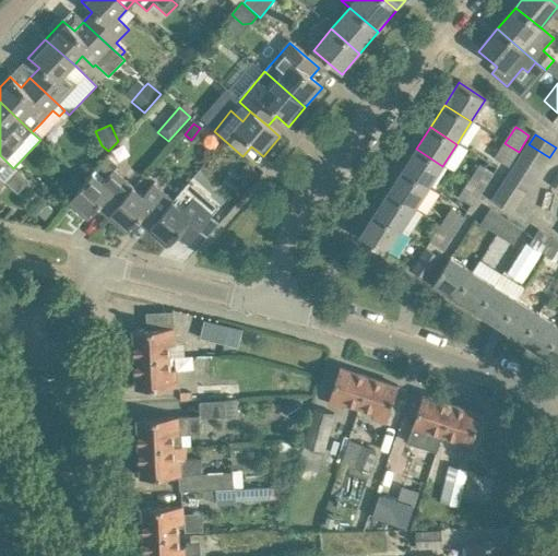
[(508,168),(519,152),(505,143),(494,160),(508,168)]
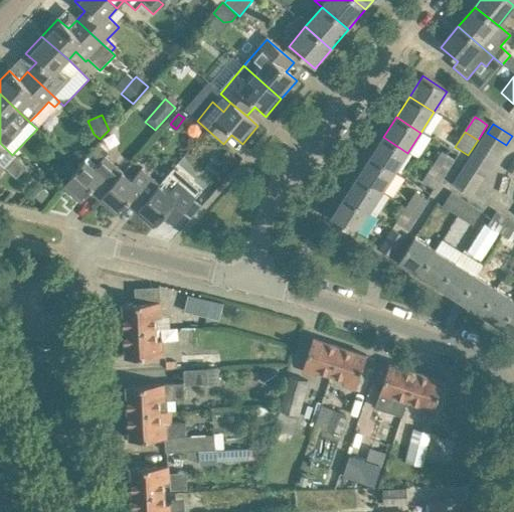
[(500,154),(506,145),(487,133),(481,142),(500,154)]
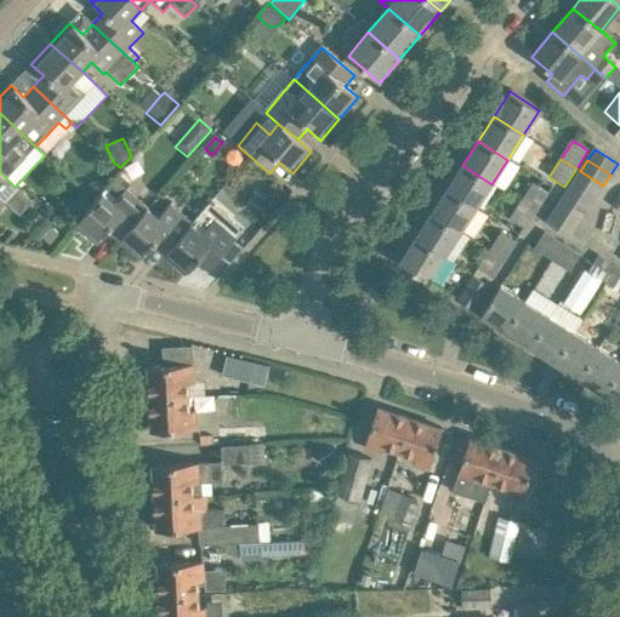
[(476,209),(491,184),(462,165),(447,190),(476,209)]
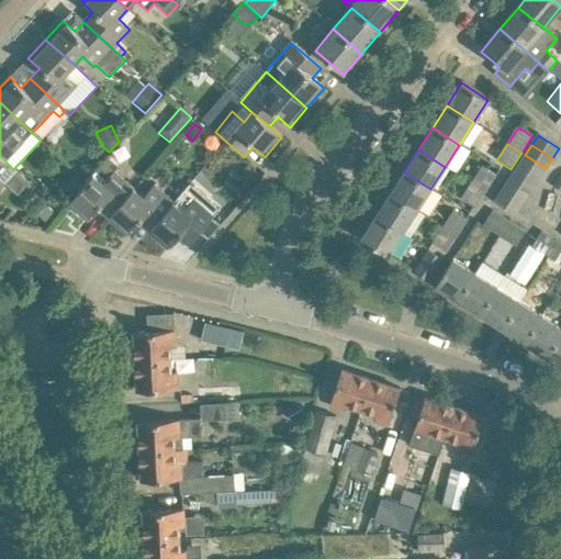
[(540,178),(546,168),(525,155),(519,164),(540,178)]
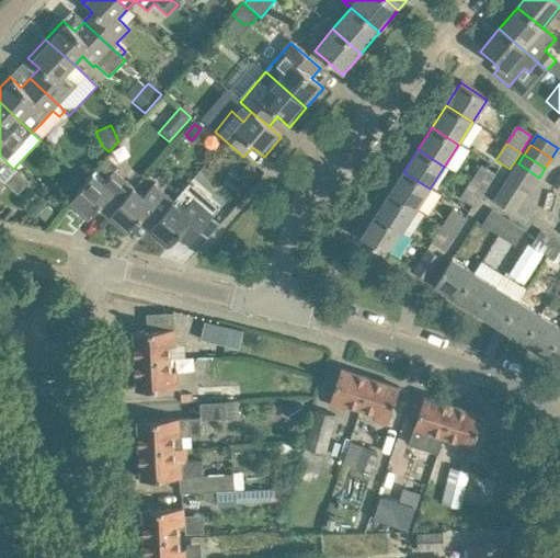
[(0,189),(4,183),(0,179),(0,175),(10,166),(0,156),(0,189)]
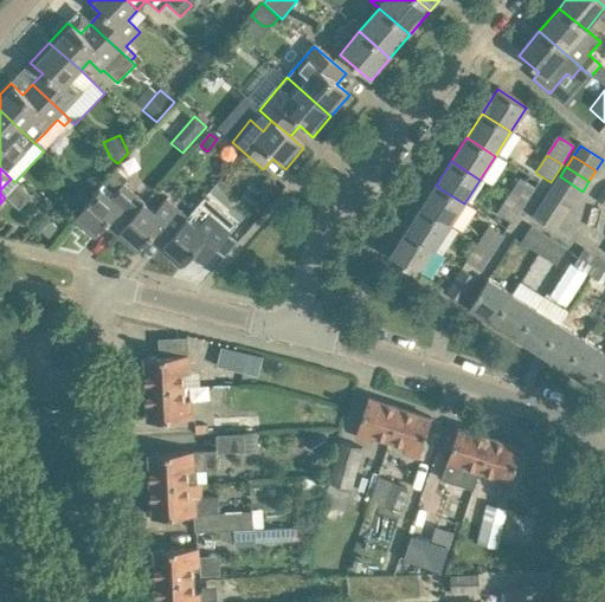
[(116,237),(143,205),(122,186),(126,181),(115,173),(94,198),(79,213),(72,221),(94,239),(105,226),(116,237)]
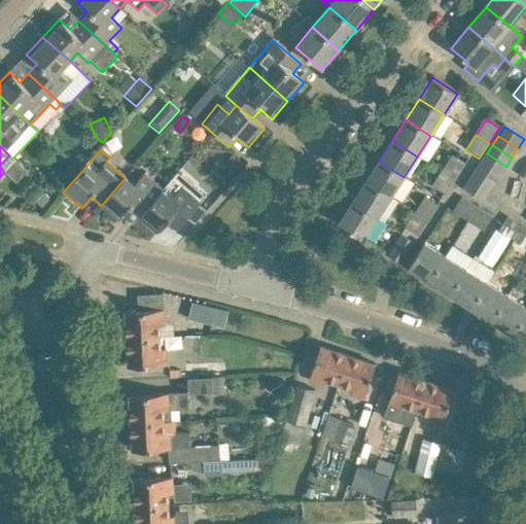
[(500,175),(506,167),(487,153),(481,163),(500,175)]
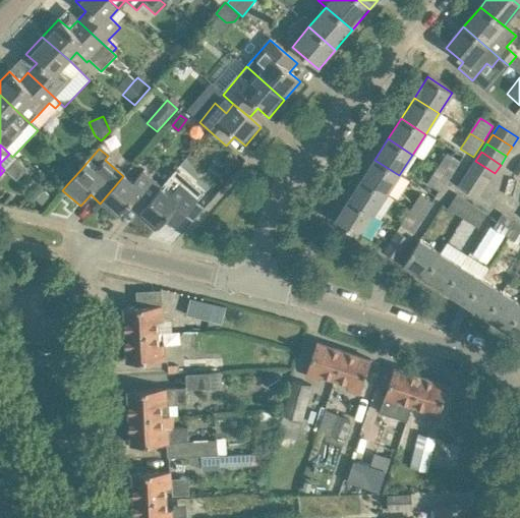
[(230,154),(224,161),(224,167),(231,174),(240,163),(230,154)]
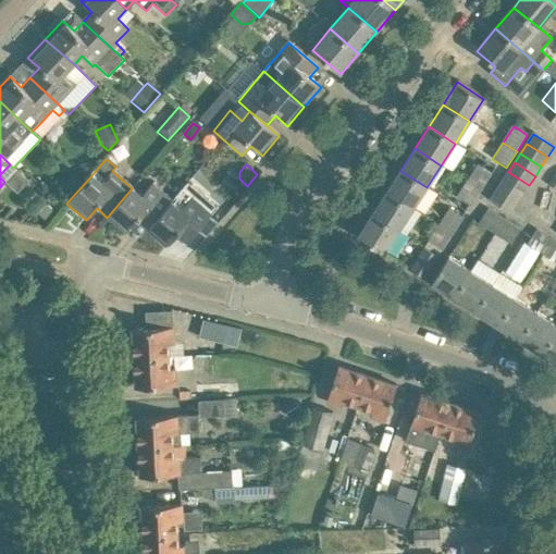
[(492,174),(481,168),(477,164),(466,182),(481,191),(492,174)]
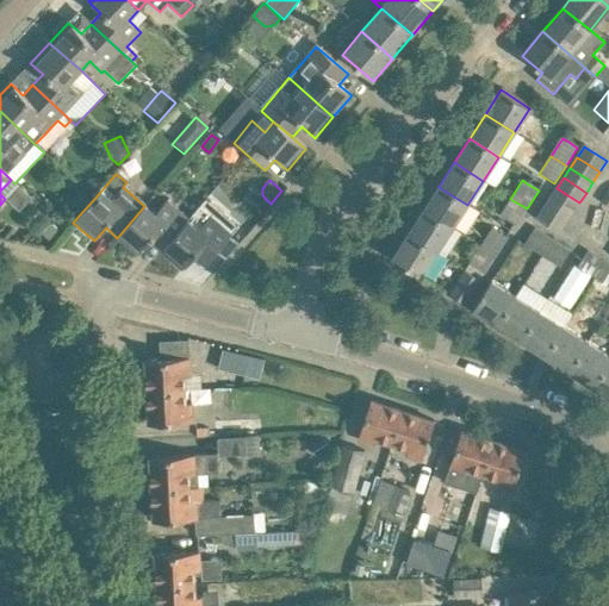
[(103,188),(95,181),(88,182),(82,189),(94,199),(103,188)]
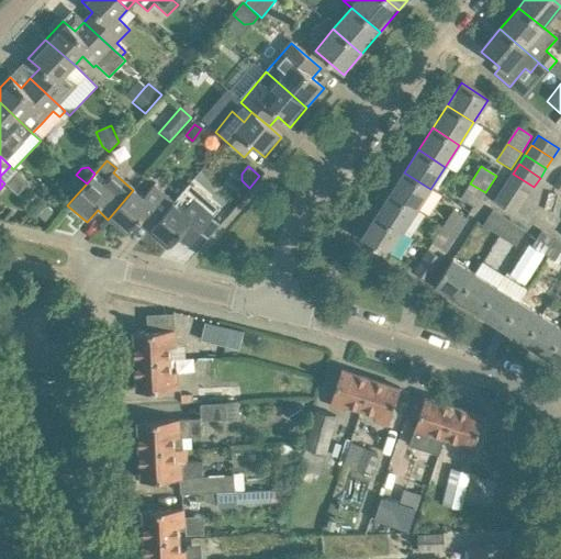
[(416,212),(430,189),(404,172),(390,194),(416,212)]
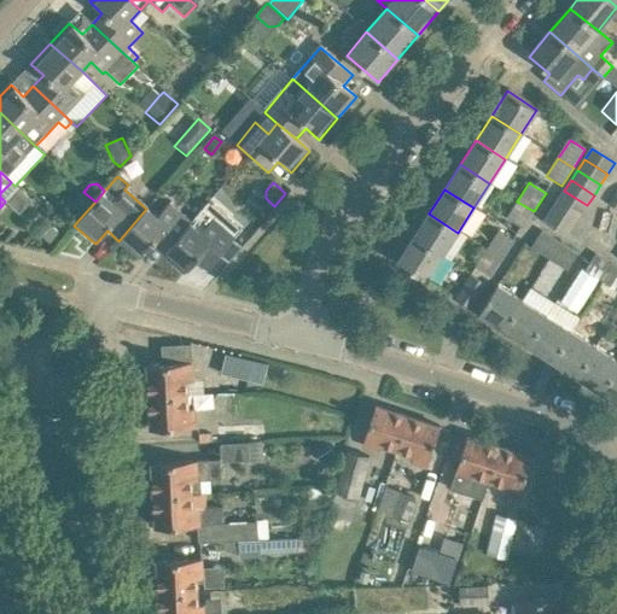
[(580,216),(587,205),(564,191),(558,202),(580,216)]
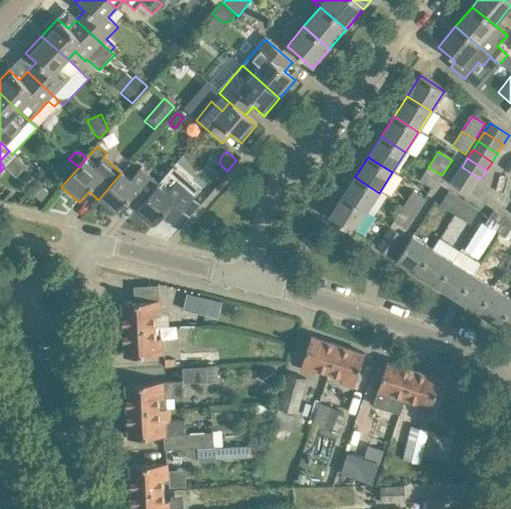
[(67,180),(79,167),(69,159),(58,172),(67,180)]
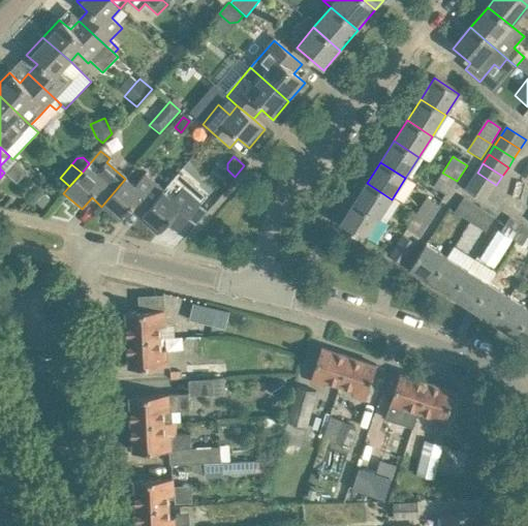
[(446,196),(457,181),(442,173),(433,188),(436,190),(446,196)]
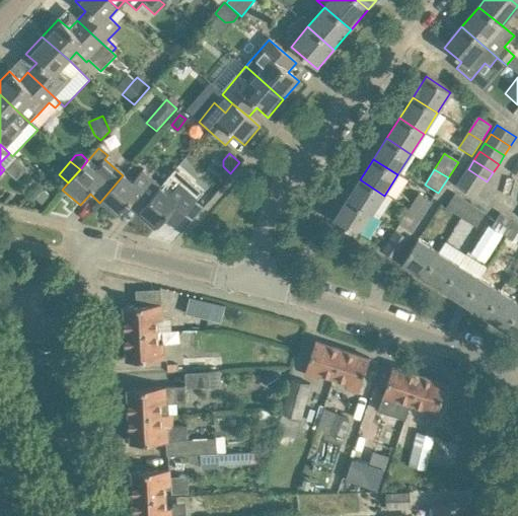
[(482,191),(487,181),(468,169),(462,178),(482,191)]
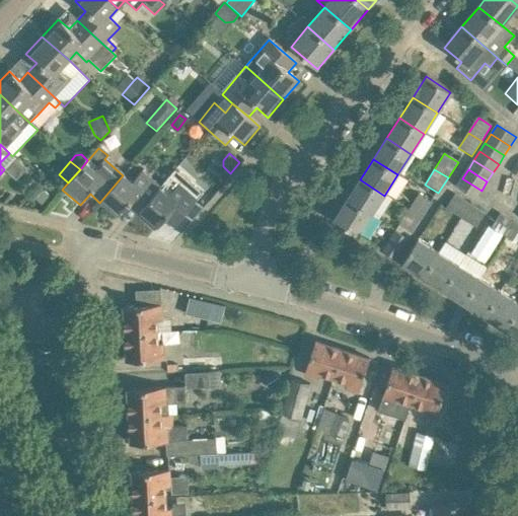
[(137,215),(160,188),(141,171),(132,182),(123,175),(99,203),(118,218),(127,207),(137,215)]
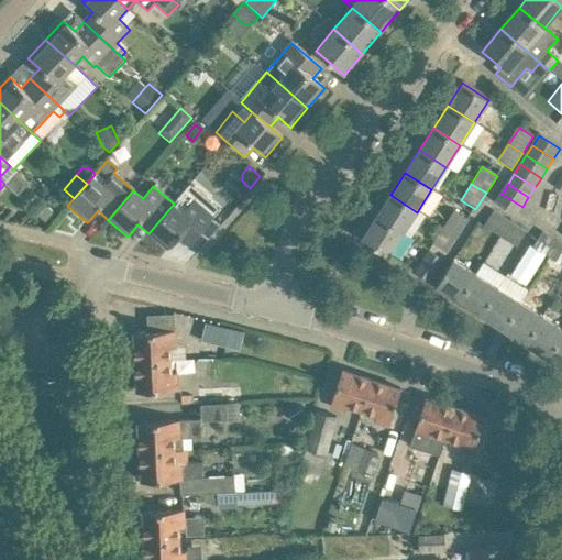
[(516,217),(522,207),(502,194),(495,204),(516,217)]
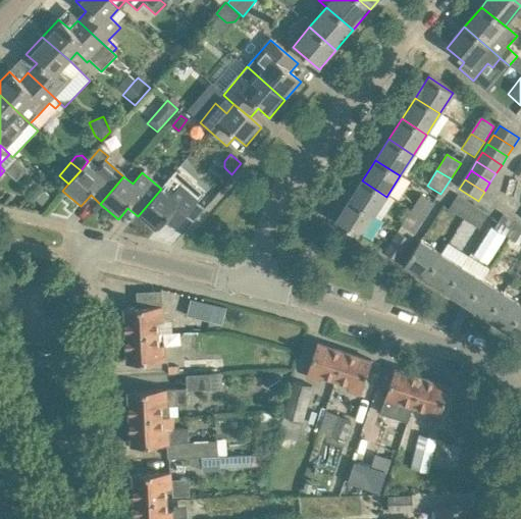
[(373,217),(386,197),(362,180),(349,201),(373,217)]
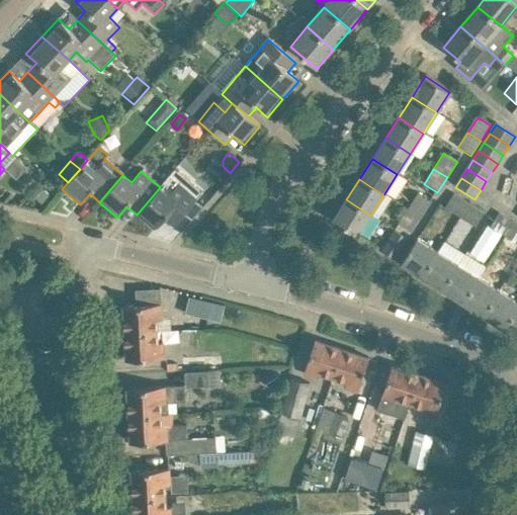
[(160,187),(137,215),(155,230),(164,219),(173,227),(201,194),(200,193),(196,189),(195,189),(193,187),(189,188),(186,191),(178,184),(168,195),(160,187)]
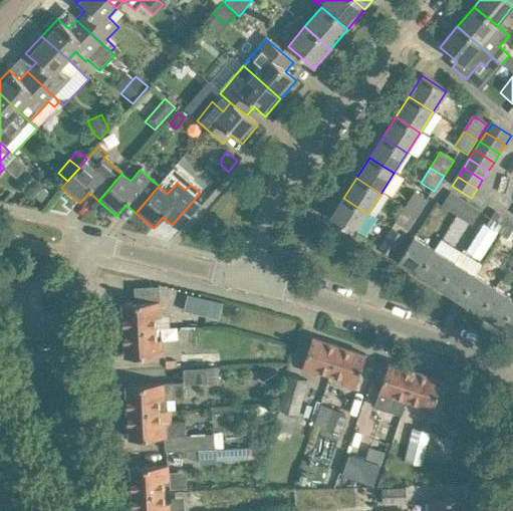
[(41,190),(34,198),(41,204),(48,197),(41,190)]
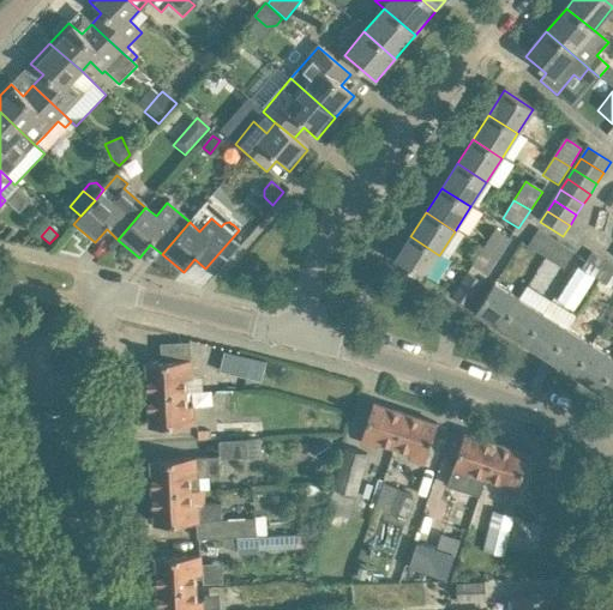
[(510,240),(498,233),(494,230),(482,248),(499,259),(510,240)]
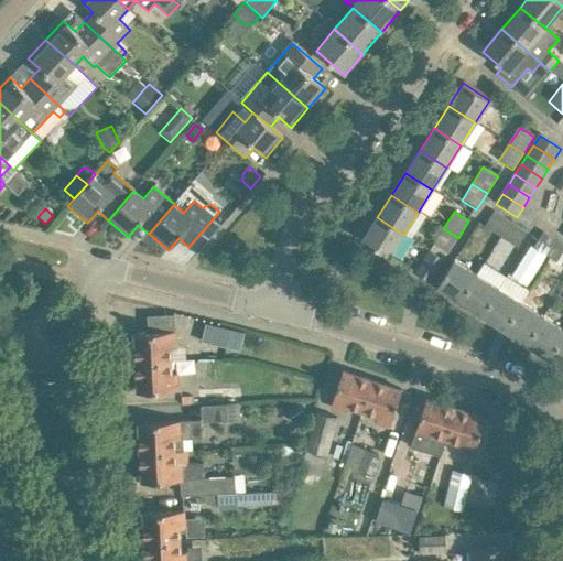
[(500,237),(510,223),(494,212),(484,226),(500,237)]
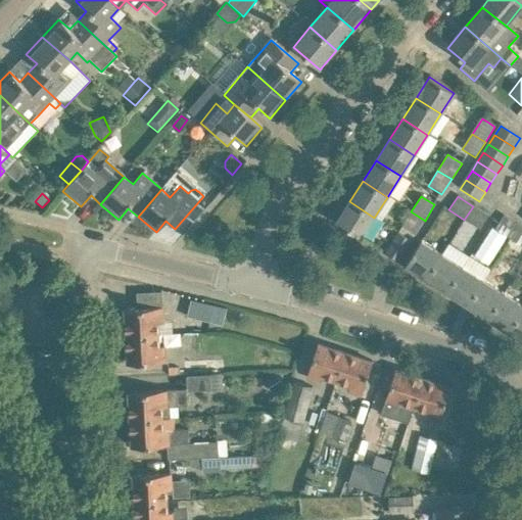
[(361,238),(374,218),(349,201),(335,223),(361,238)]
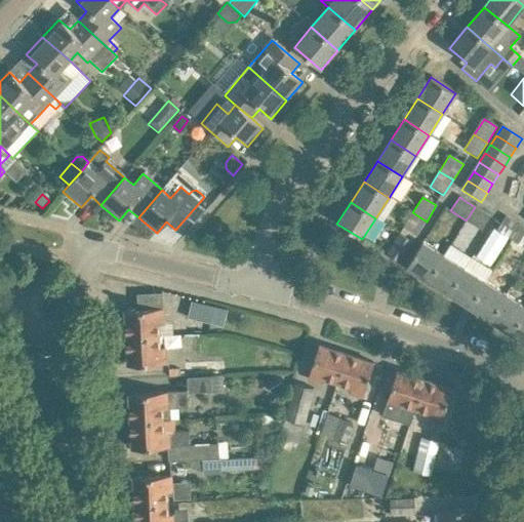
[(481,231),(490,217),(475,207),(466,221),(481,231)]
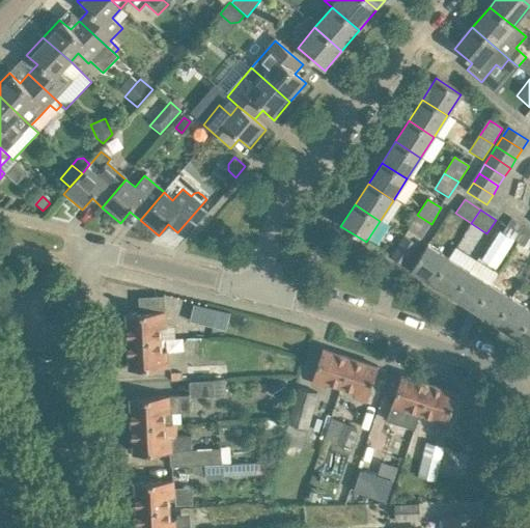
[(421,240),(431,224),(417,215),(408,230),(421,240)]
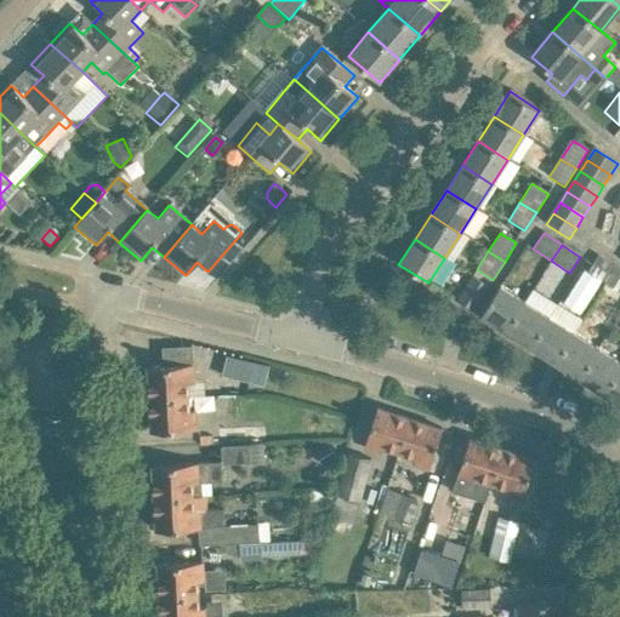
[(601,283),(612,266),(597,257),(592,266),(586,274),(589,275),(601,283)]
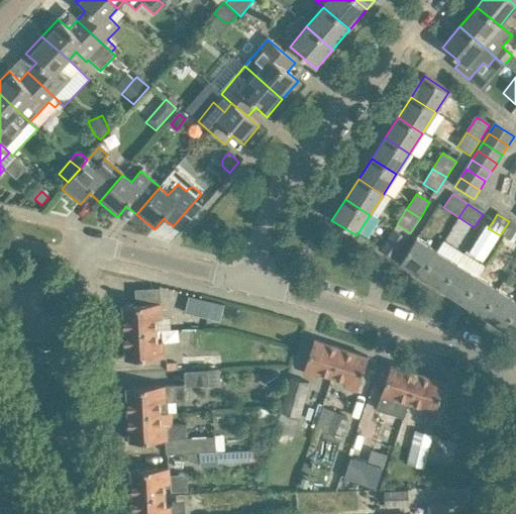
[(515,225),(509,221),(500,235),(515,244),(515,225)]
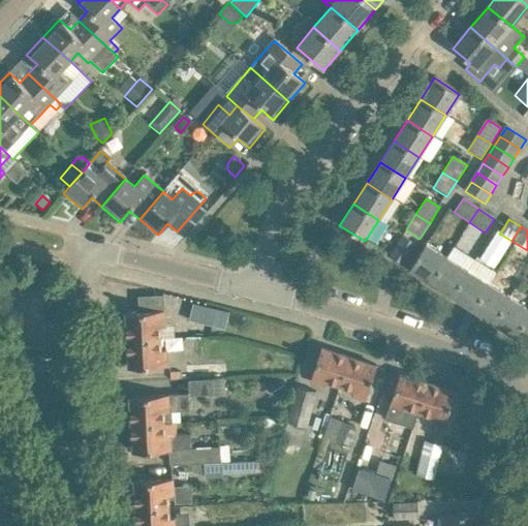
[(402,266),(415,244),(402,236),(390,257),(402,266)]
